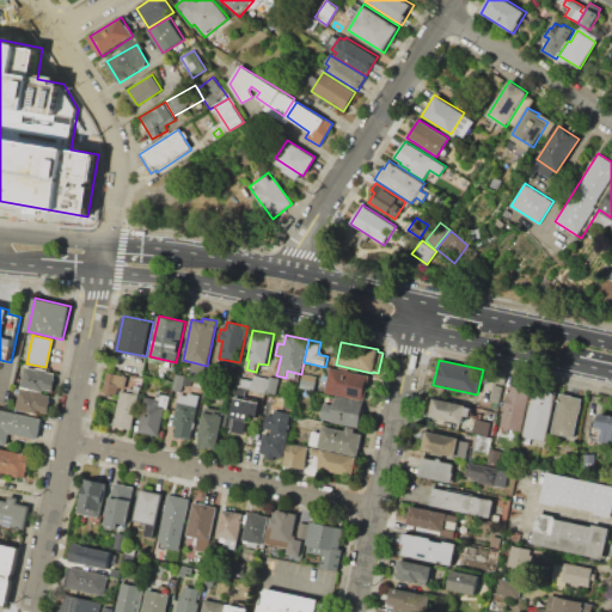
[(26,367),(36,369),(37,367),(48,371),(47,372),(55,374),(55,378),(56,378),(54,392),(44,390),(43,392),(22,387),(26,367)]
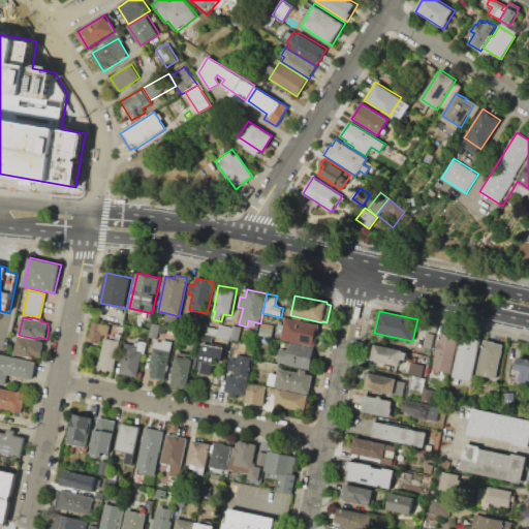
[(286,317),(319,324),(315,346),(281,339),(286,317)]
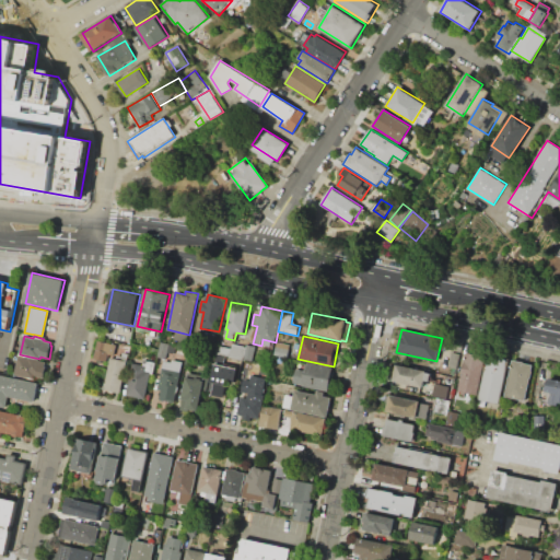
[(97,340),(117,345),(114,356),(108,353),(107,362),(103,361),(102,363),(96,362),(96,359),(93,358),(97,340)]
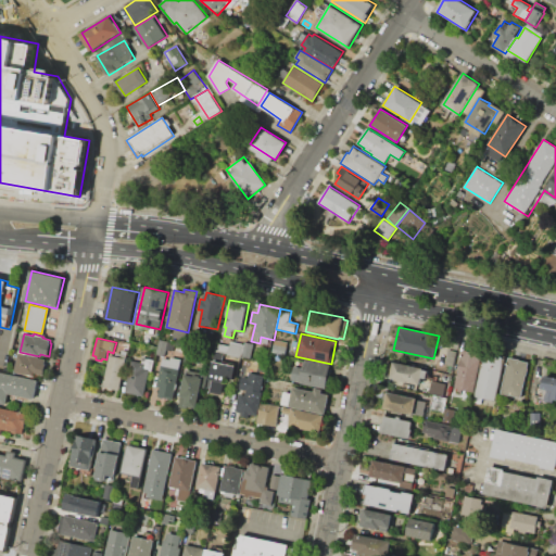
[(273,352),(275,339),(289,342),(287,355),(273,352)]
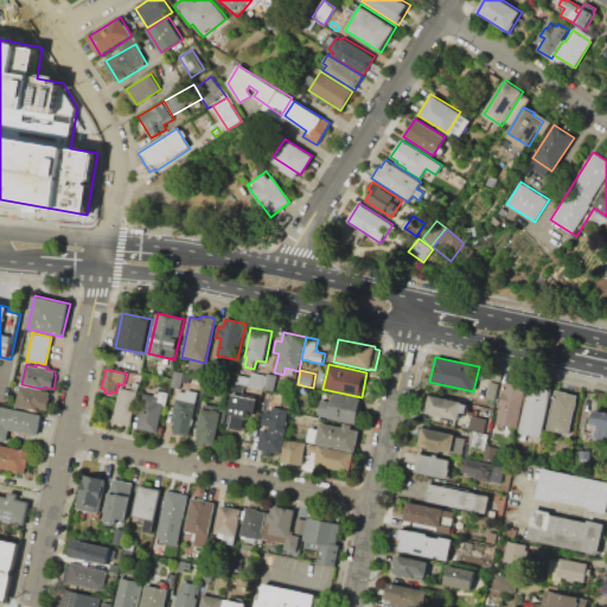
[(264,390),(249,387),(251,372),(267,376),(264,390)]
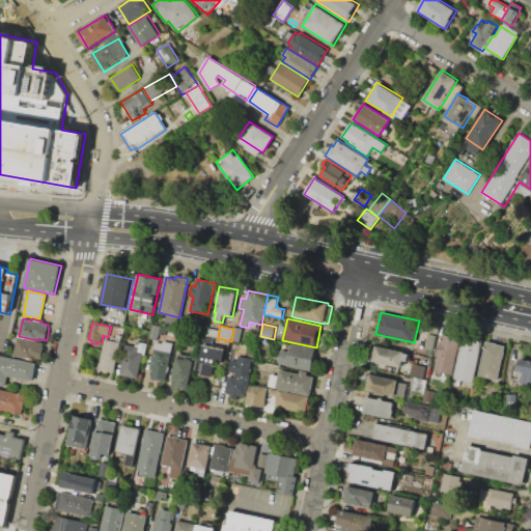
[(234,327),(243,328),(240,343),(231,341),(233,329),(234,327)]
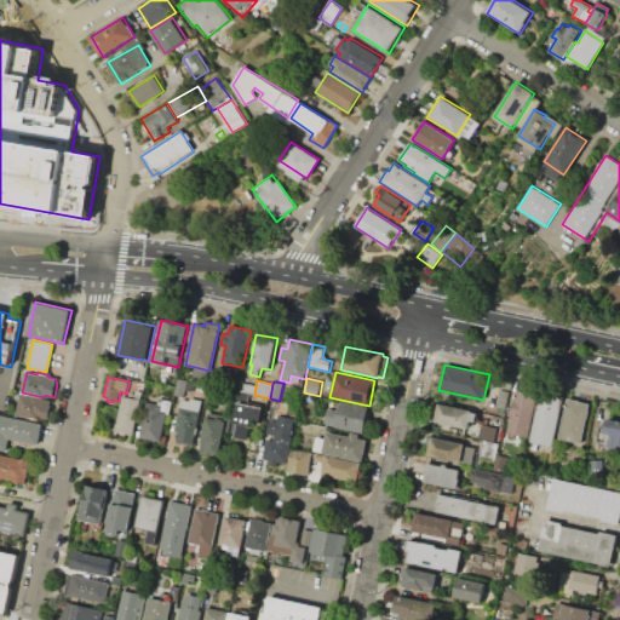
[(240,390),(242,383),(256,385),(254,392),(240,390)]
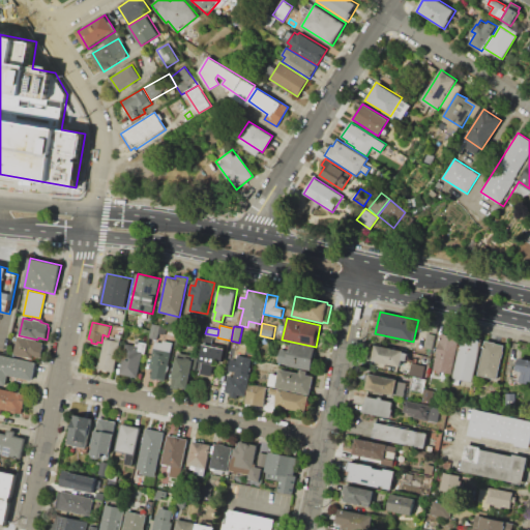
[(428,333),(436,334),(433,348),(424,347),(428,333)]
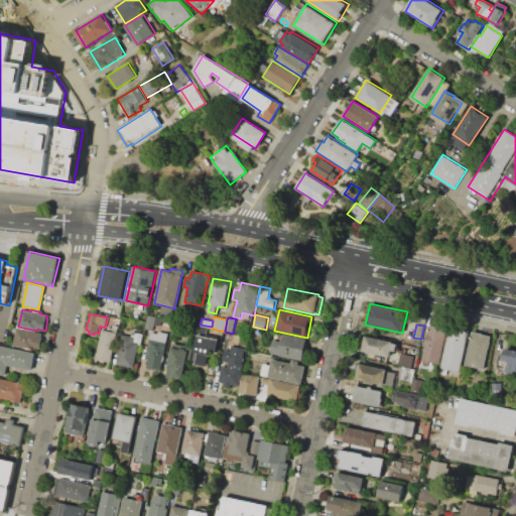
[(429,325),(446,329),(439,365),(421,362),(429,325)]
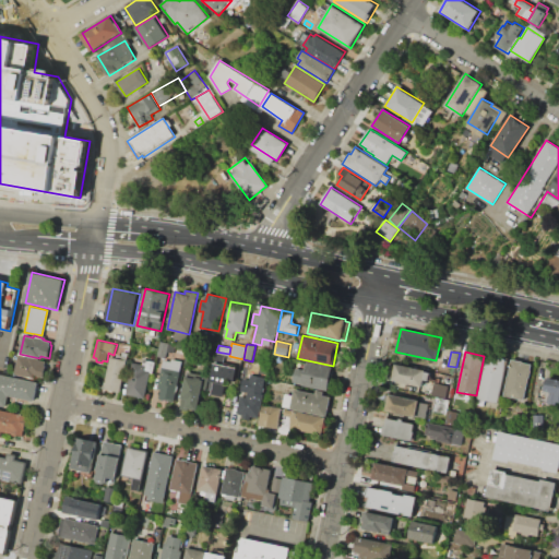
[(487,355),(508,359),(498,404),(477,400),(487,355)]
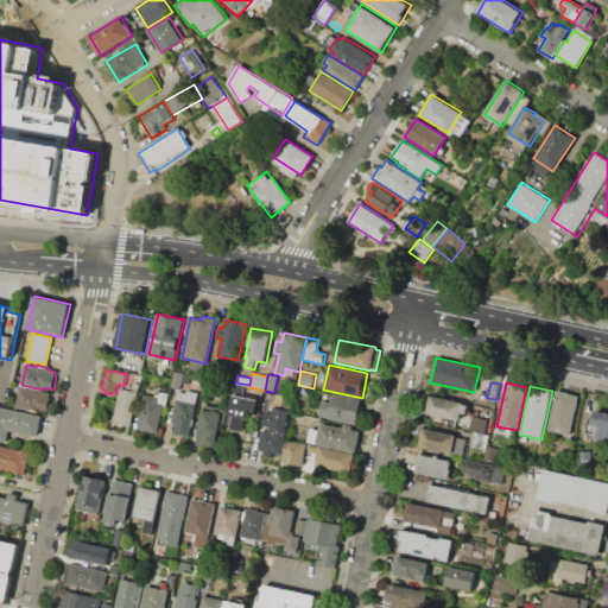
[(20,387),(51,393),(48,411),(39,409),(38,411),(17,407),(20,387)]
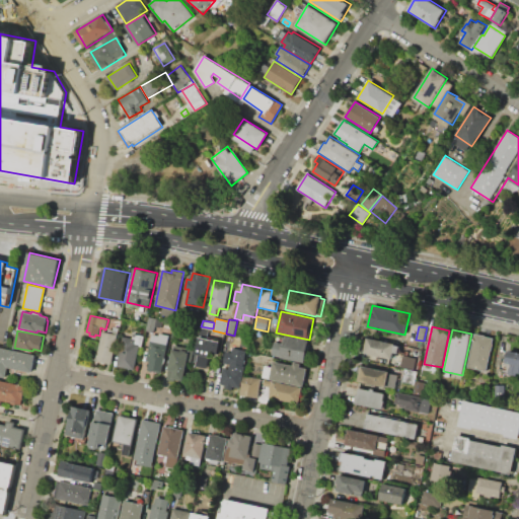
[(102,330),(119,335),(113,364),(96,361),(102,330)]
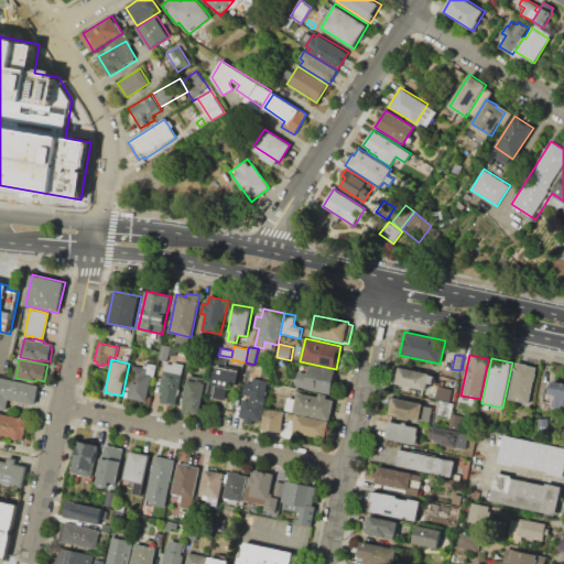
[(160,392),(162,392),(160,402),(176,405),(184,364),(173,361),(173,364),(165,362),(160,392)]
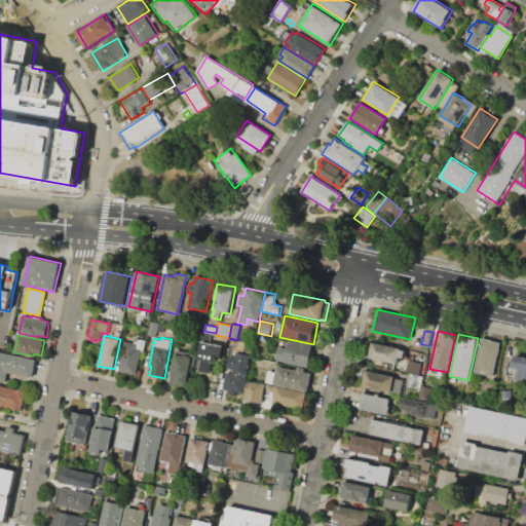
[(118,371),(136,375),(141,350),(144,351),(146,340),(135,338),(134,342),(125,341),(118,371)]
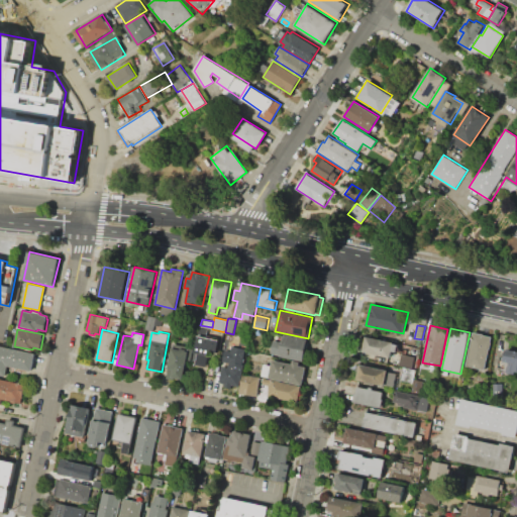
[(195,364),(206,367),(210,350),(216,351),(219,339),(198,334),(194,351),(197,352),(195,364)]
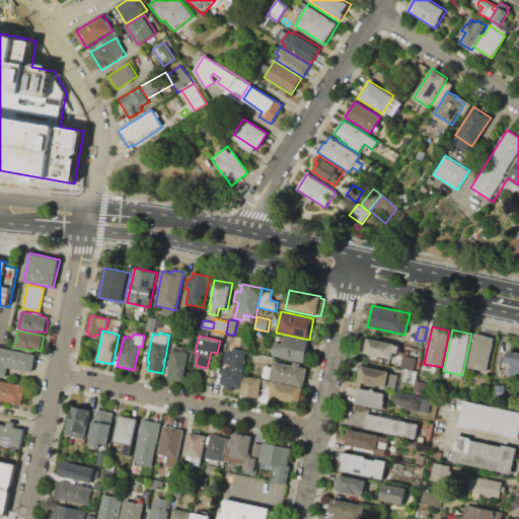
[(474,336),(494,340),(487,372),(467,368),(474,336)]
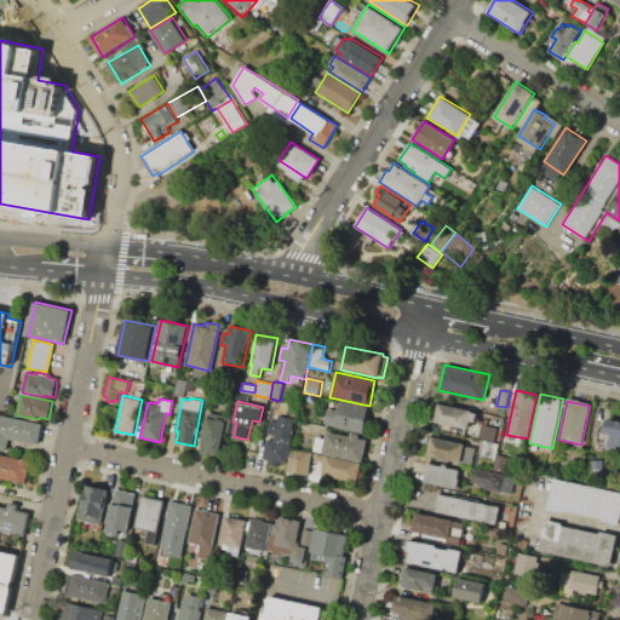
[(369,407),(365,432),(336,428),(337,426),(326,424),(329,402),(340,405),(340,402),(369,407)]
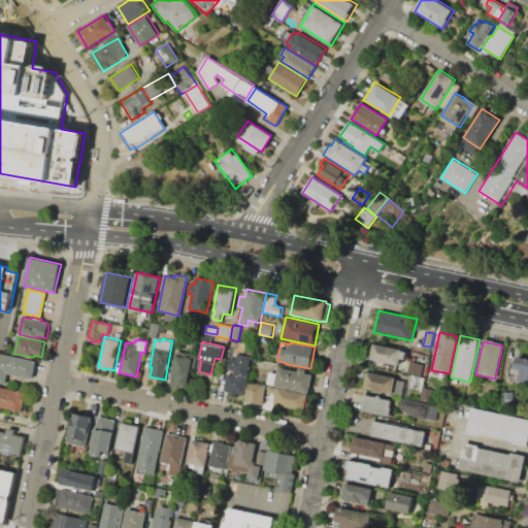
[(370,358),(399,364),(401,358),(405,359),(406,350),(373,343),(370,358)]
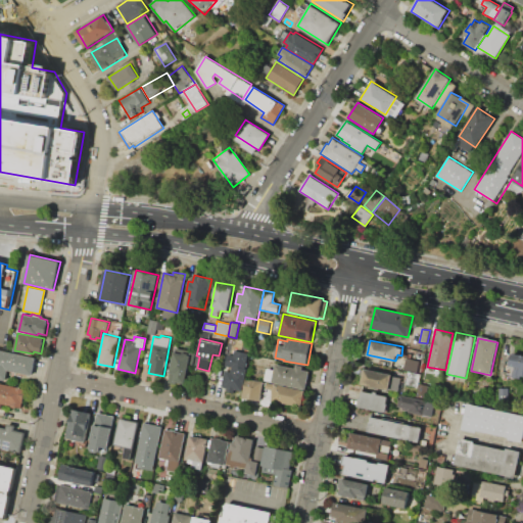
[(250,350),(247,368),(234,366),(227,364),(229,352),(235,353),(236,347),(250,350)]
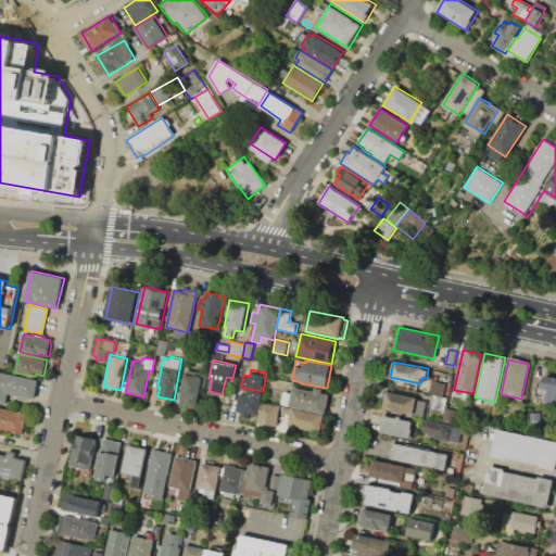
[(0,370),(38,380),(34,399),(10,393),(7,405),(0,403),(0,370)]
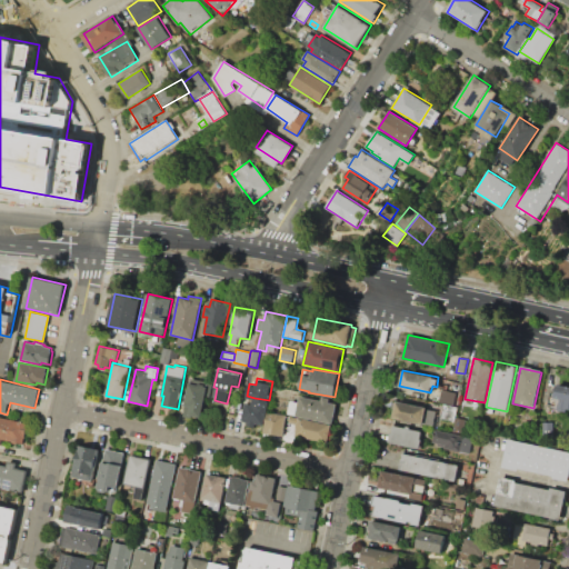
[(185,406),(191,408),(189,416),(201,419),(209,383),(192,380),(191,385),(190,385),(185,406)]
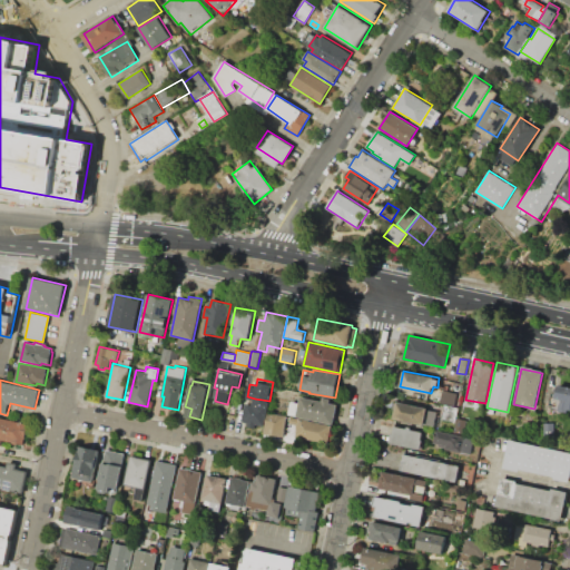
[(557,384),(569,386),(569,411),(568,411),(567,415),(554,413),(557,400),(554,400),(557,384)]
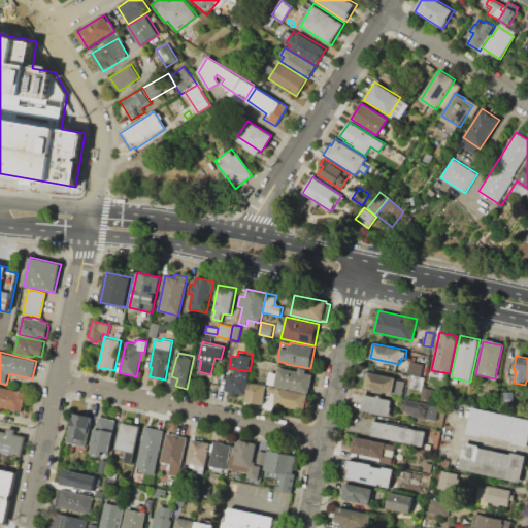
[(421,376),(411,374),(408,373),(410,362),(423,364),(421,376)]
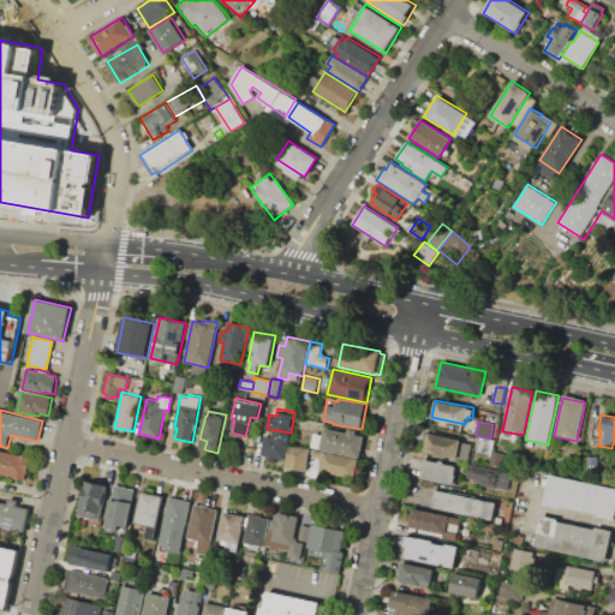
[(364,436),(357,435),(357,430),(348,429),(347,433),(323,428),(322,435),(315,433),(311,448),(359,458),(364,436)]
